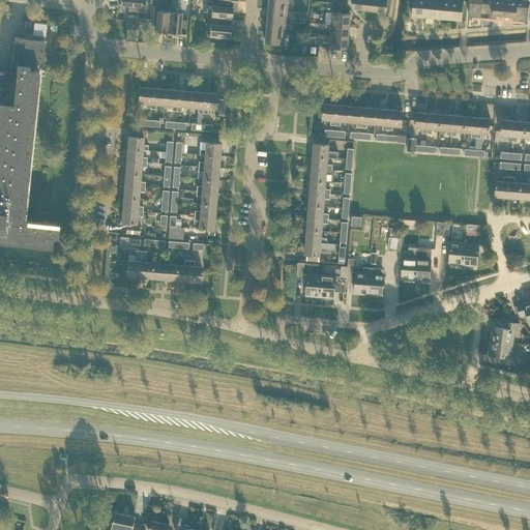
[(128,11),(145,12),(146,5),(141,4),(141,0),(120,0),(120,4),(128,5),(128,11)]
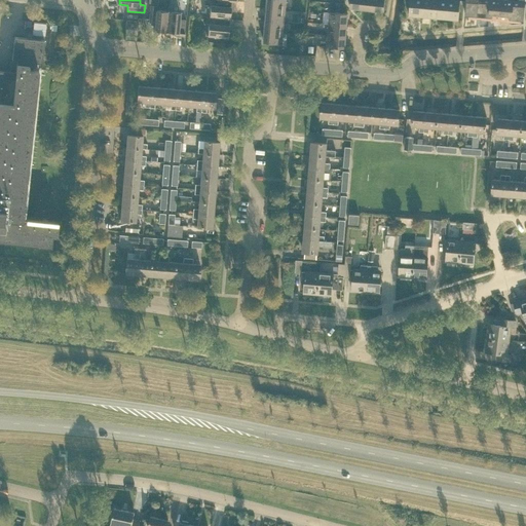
[(234,1),(222,0),(217,0),(217,6),(210,5),(209,17),(229,20),(230,10),(233,10),(234,1)]
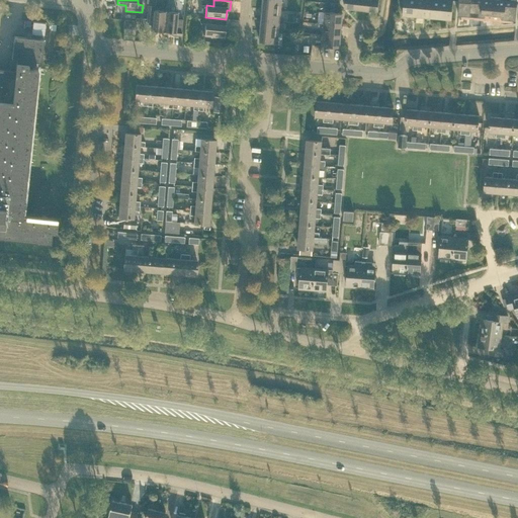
[(263,0),(263,8),(280,10),(281,0),(263,0)]
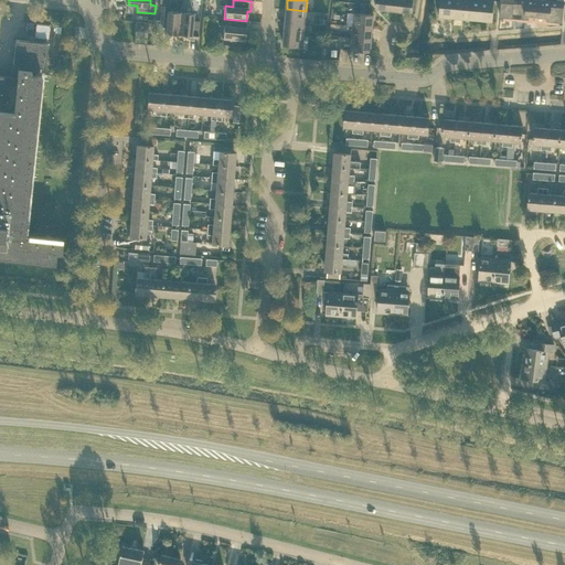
[(376,0),(375,9),(387,10),(388,0),(376,0)]
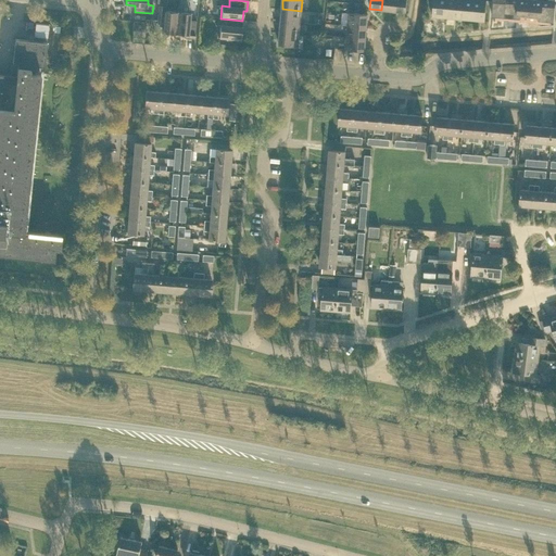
[(382,0),(381,10),(393,11),(394,0),(382,0)]
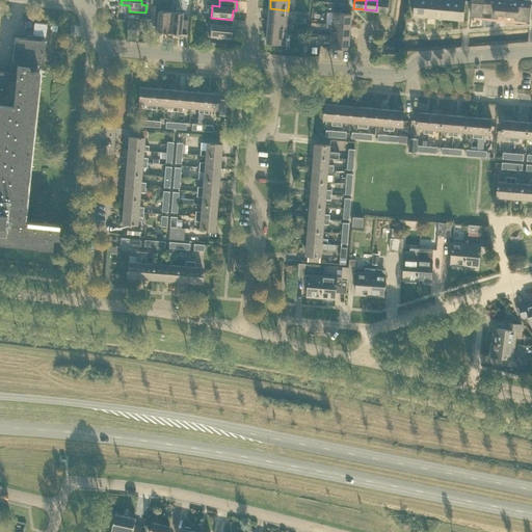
[(388,11),(389,0),(377,0),(376,10),(388,11)]
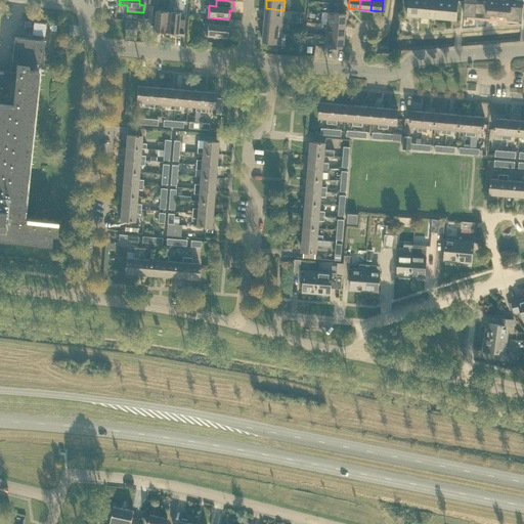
[(408,0),(407,16),(420,17),(421,0),(408,0)]
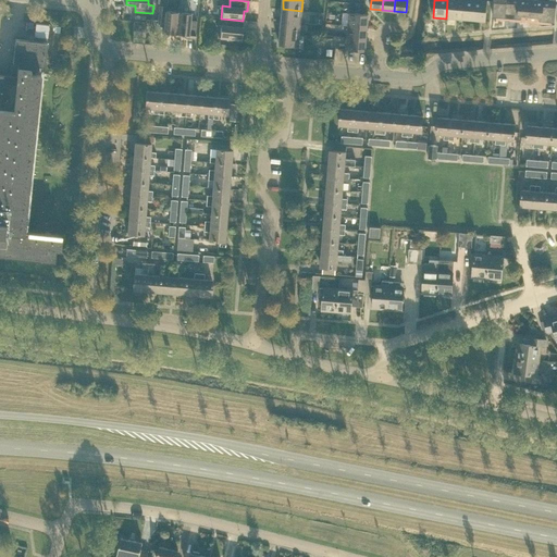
[(447,0),(446,19),(459,20),(460,0),(447,0)]
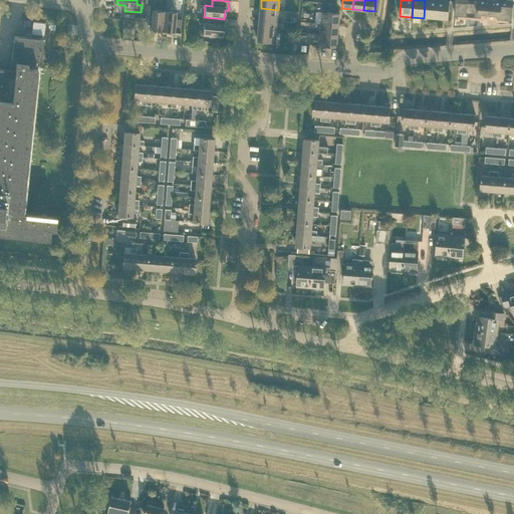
[(425,0),(424,18),(436,19),(437,0),(425,0)]
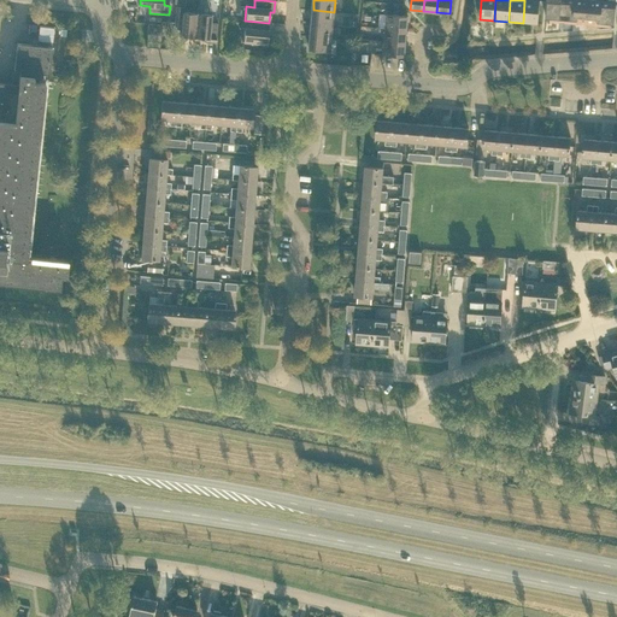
[(533,0),(524,0),(523,23),(538,24),(540,0),(533,0)]
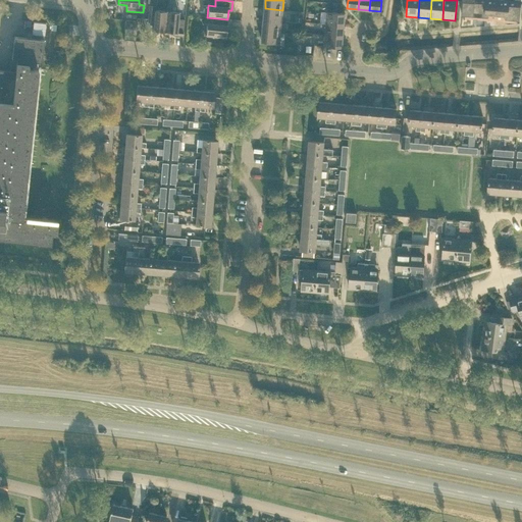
[(462,0),(462,14),(466,14),(466,18),(473,18),(473,15),(474,0),(462,0)]
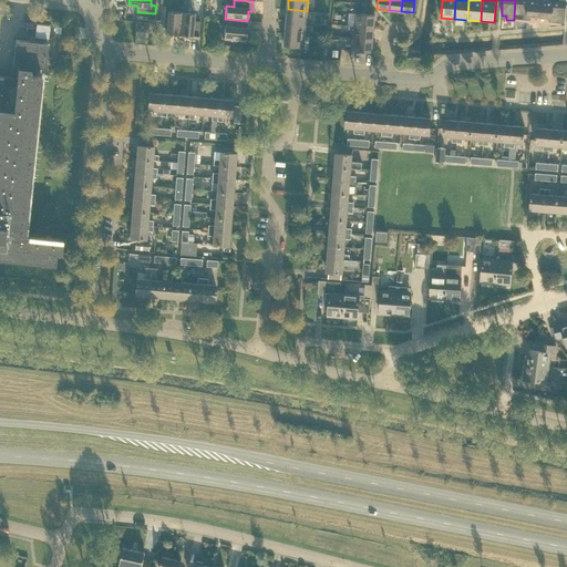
[(527,0),(515,0),(514,17),(518,17),(518,21),(526,22),(526,21),(527,0)]
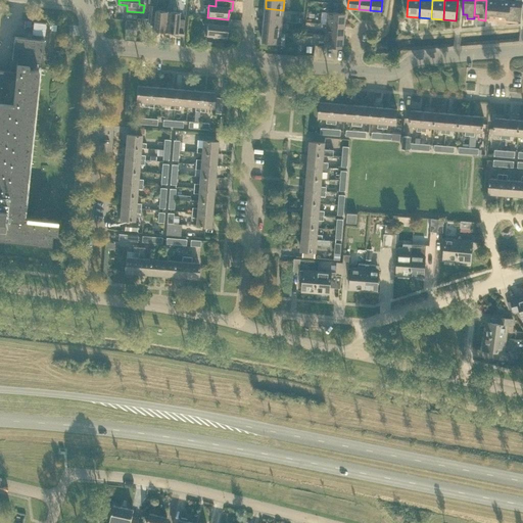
[(493,16),(497,17),(498,0),(486,0),(485,19),(492,20),(493,16)]
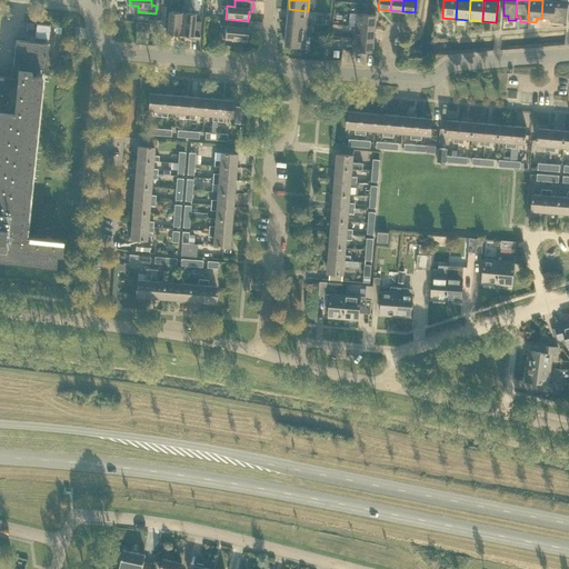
[(546,23),(553,23),(555,0),(549,0),(550,0),(549,0),(542,0),(541,19),(546,19),(546,23)]
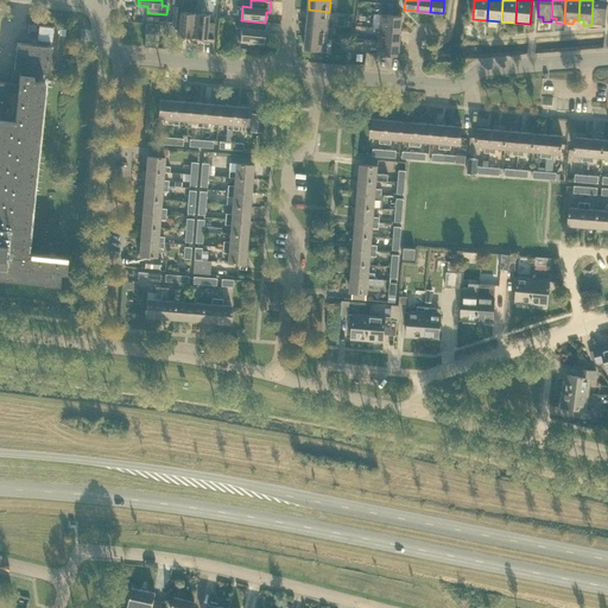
[(600,21),(606,23),(607,1),(600,1),(599,0),(593,0),(591,25),(600,26),(600,21)]
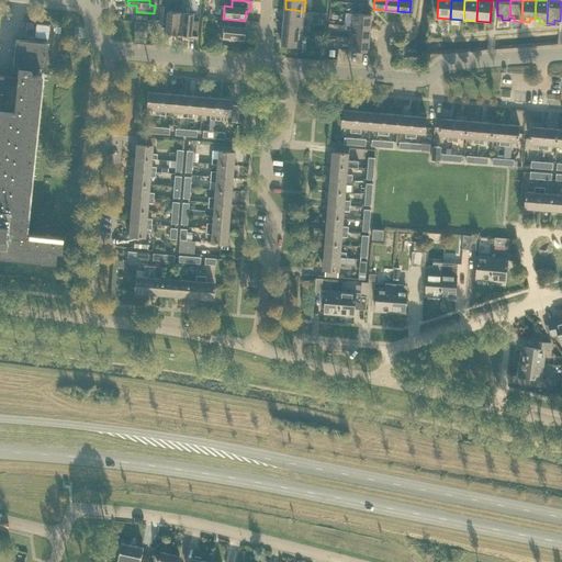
[(165,33),(177,34),(179,12),(168,11),(169,7),(160,6),(158,24),(166,24),(165,33)]
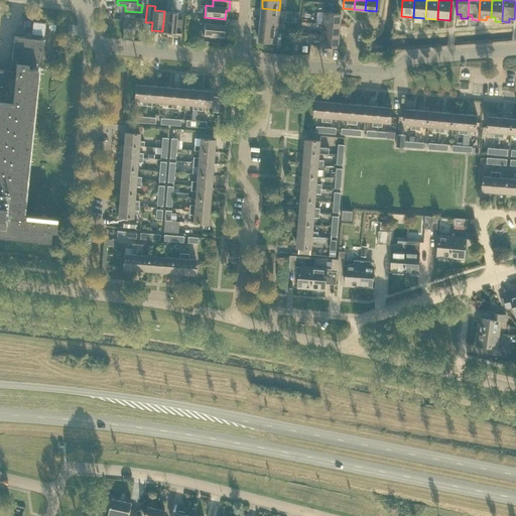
[(260,19),(278,21),(279,10),(262,8),(260,19)]
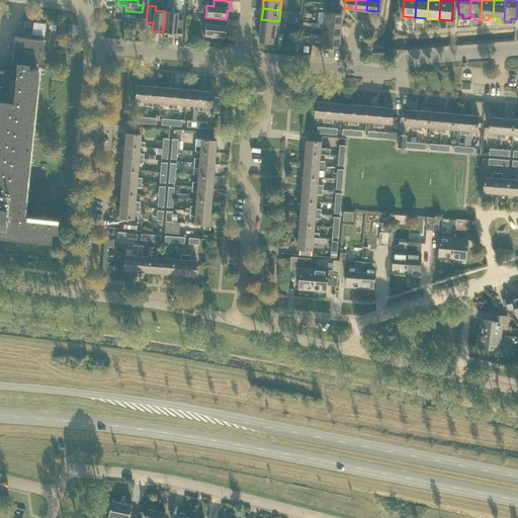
[(176,19),(177,12),(165,11),(163,31),(172,32),(172,35),(181,36),(183,19),(176,19)]
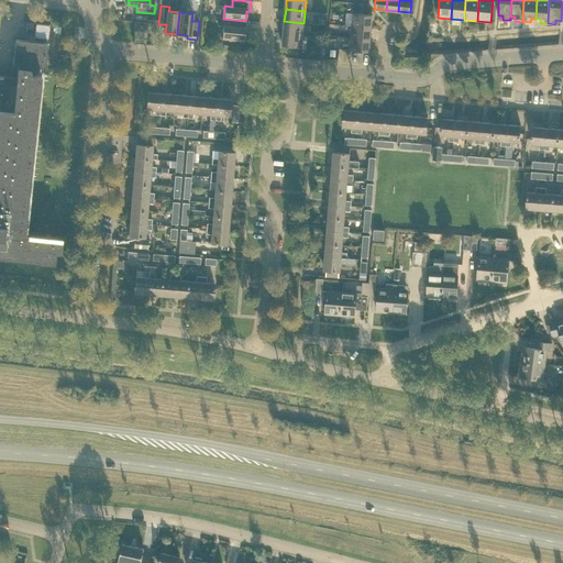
[(372,28),(372,15),(352,13),(352,25),(372,28)]
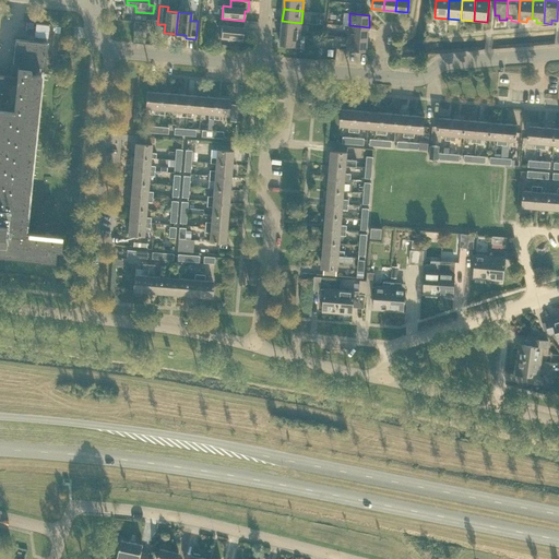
[(244,21),(222,19),(222,25),(221,38),(241,40),(242,30),(246,31),(247,21),(244,21)]
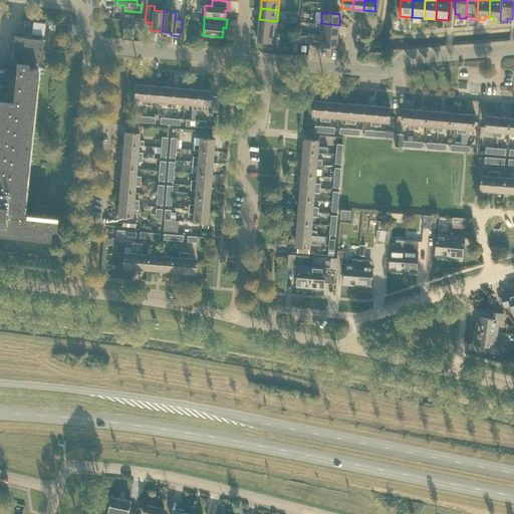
[(259,19),(258,30),(276,32),(277,21),(259,19)]
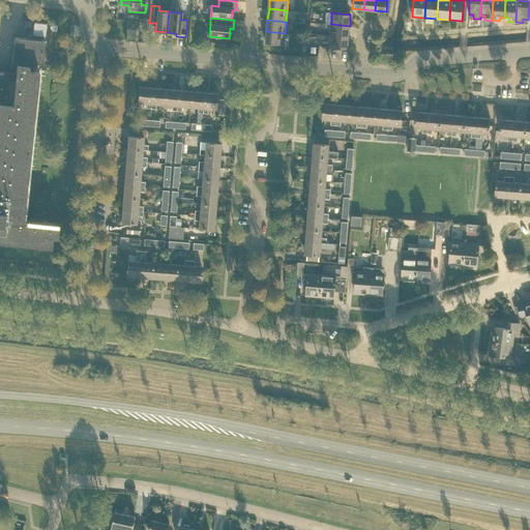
[(139,22),(127,21),(126,29),(139,30),(139,22)]
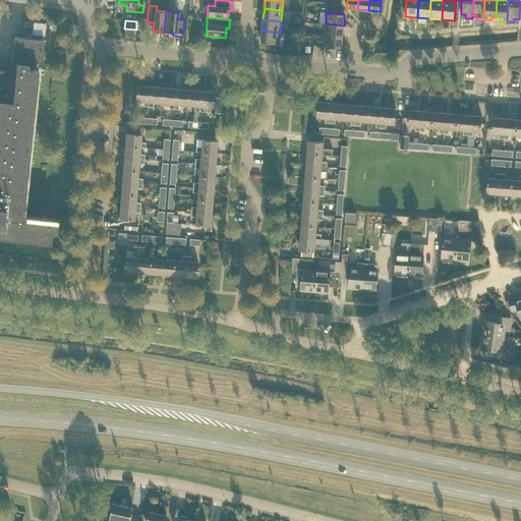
[(33,21),(32,34),(44,35),(45,23),(33,21)]
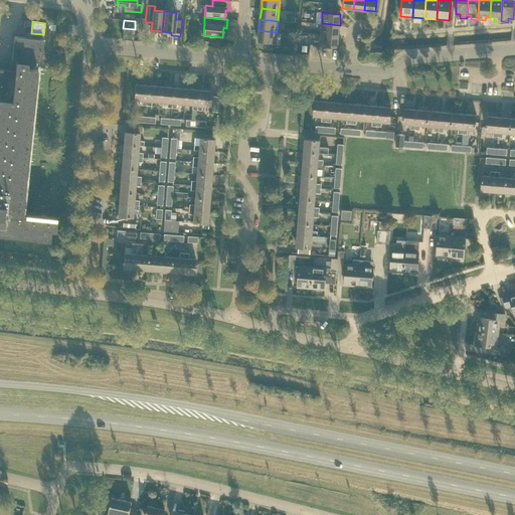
[(339,36),(340,25),(322,23),(321,34),(339,36)]
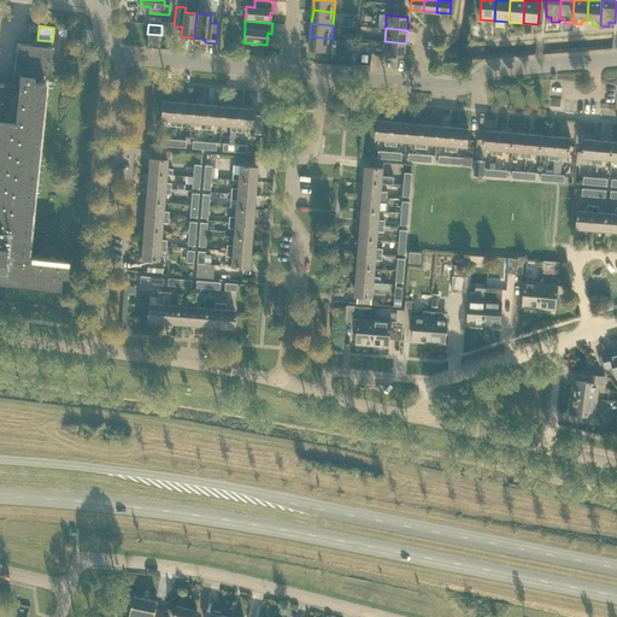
[(309,50),(330,52),(331,39),(310,36),(309,50)]
